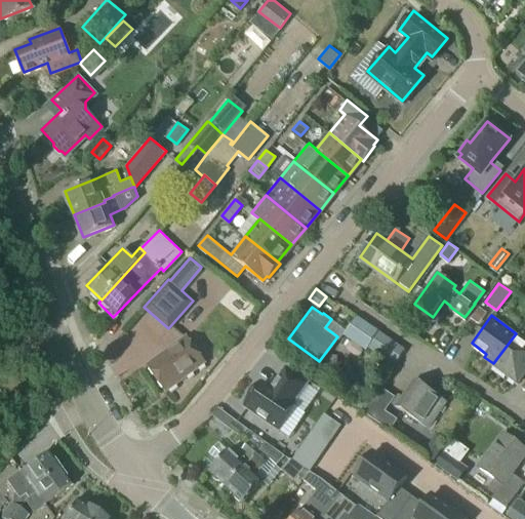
[(367,346),(377,329),(357,316),(346,333),(366,347),(367,346)]
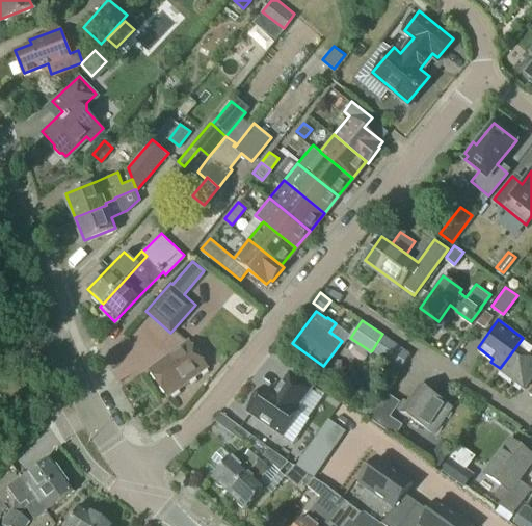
[(372,350),(371,351),(399,370),(410,352),(382,334),(372,350)]
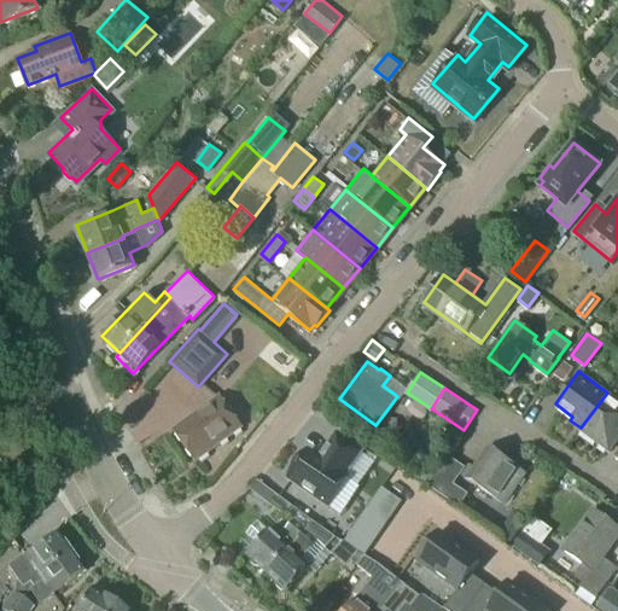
[(194,459),(242,424),(219,393),(172,428),(194,459)]
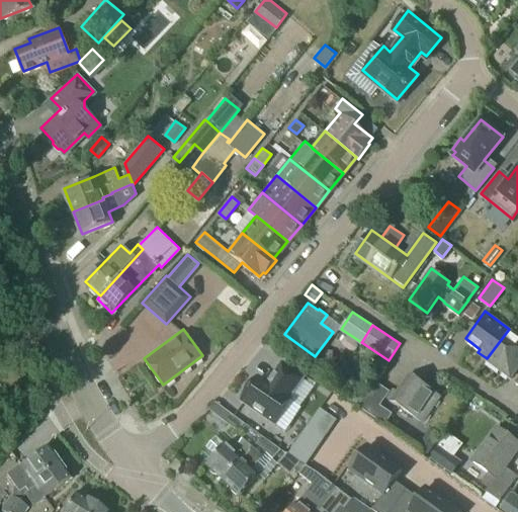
[(517,335),(509,329),(487,358),(510,375),(517,364),(517,335)]
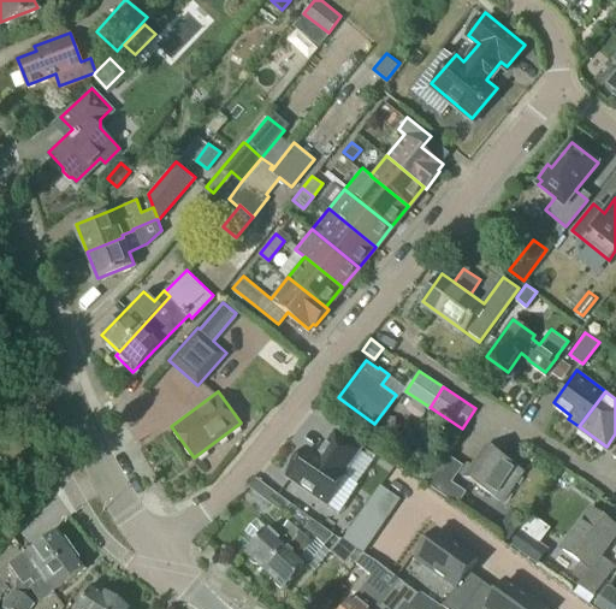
[(302,445),(284,473),(324,500),(342,472),(338,469),(354,445),(329,430),(314,454),(302,445)]
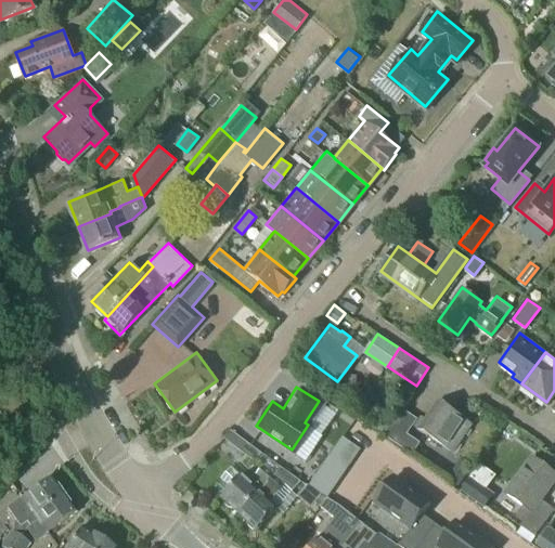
[(470,422),(438,400),(426,418),(423,416),(416,425),(452,449),(470,422)]
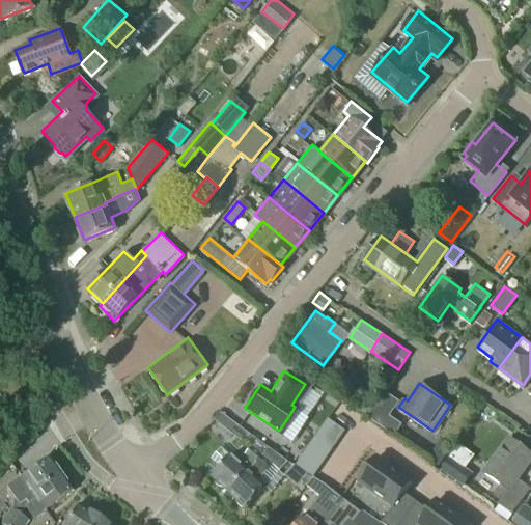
[(395,432),(400,423),(388,415),(398,398),(385,390),(368,414),(395,432)]
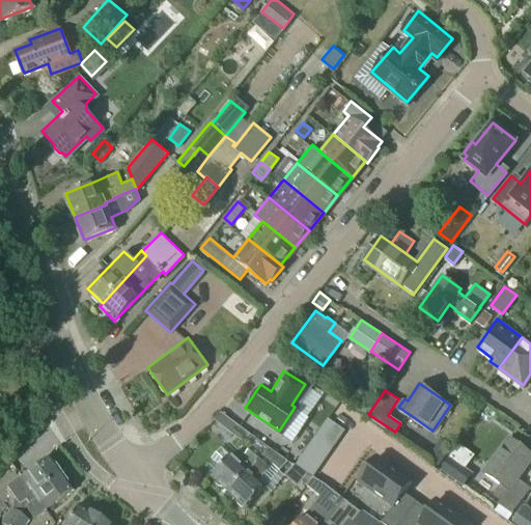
[(512,513),(530,487),(516,476),(530,457),(530,452),(509,438),(485,471),(501,482),(494,493),(501,498),(498,502),(512,513)]
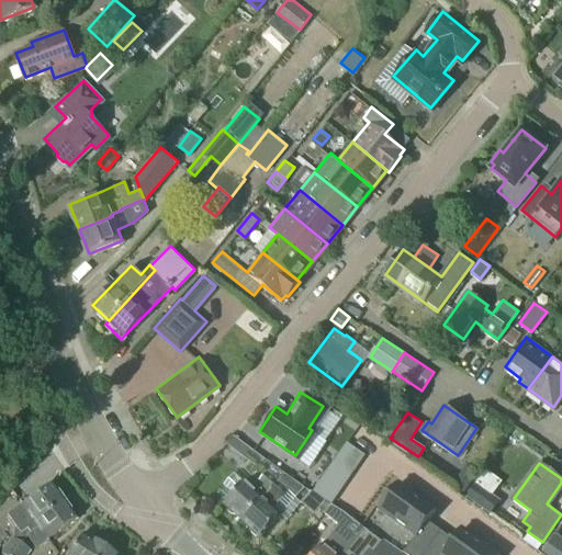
[(486,465),(467,493),(491,510),(502,496),(493,490),(503,477),(486,465)]
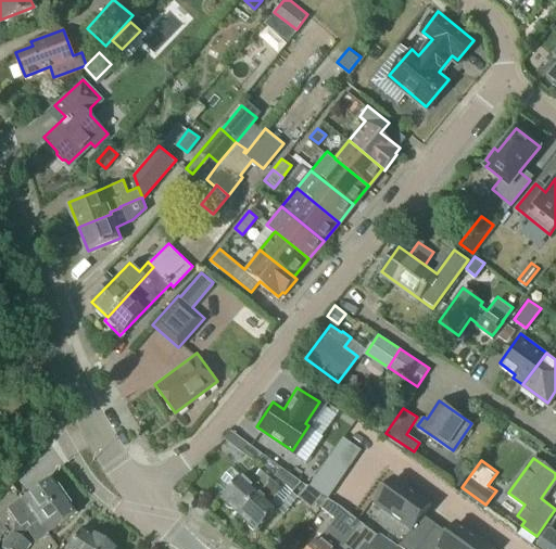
[(230,486),(222,496),(240,512),(276,472),(266,462),(250,481),(231,465),(220,477),(230,486)]
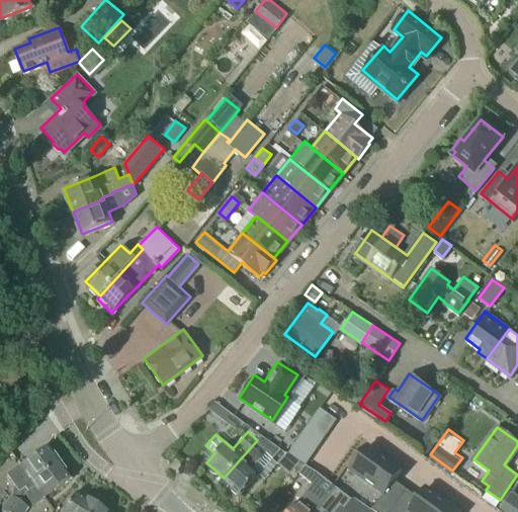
[(296,431),(284,447),(303,460),(315,443),(296,431)]
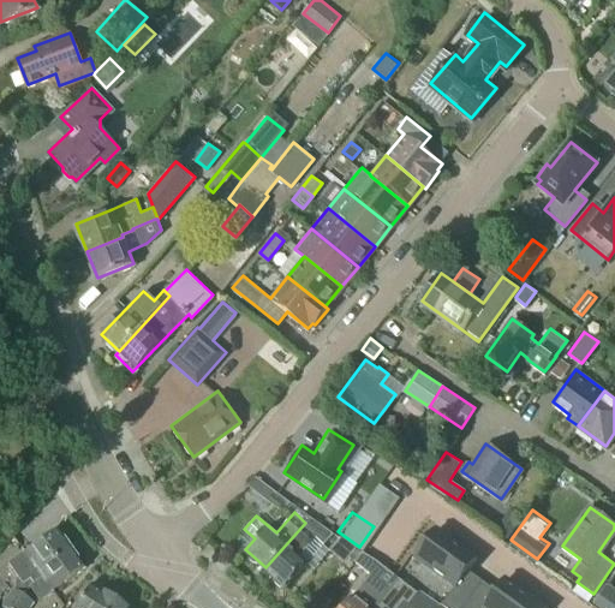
[(305,523),(266,567),(285,585),(306,561),(333,532),(326,525),(312,514),(305,523)]
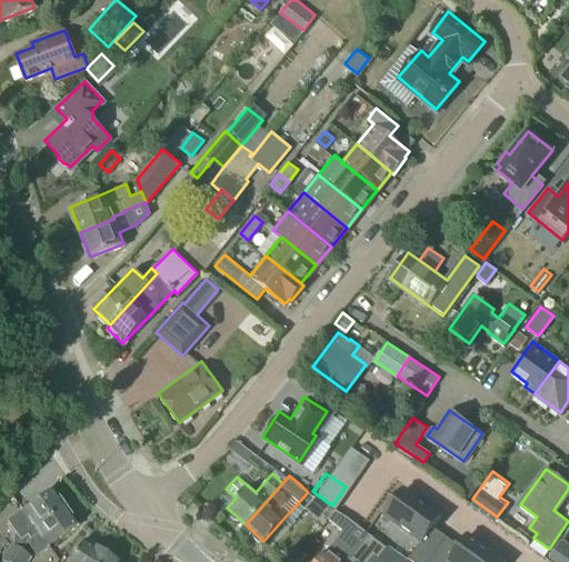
[(458,487),(470,495),(477,487),(465,478),(458,487)]
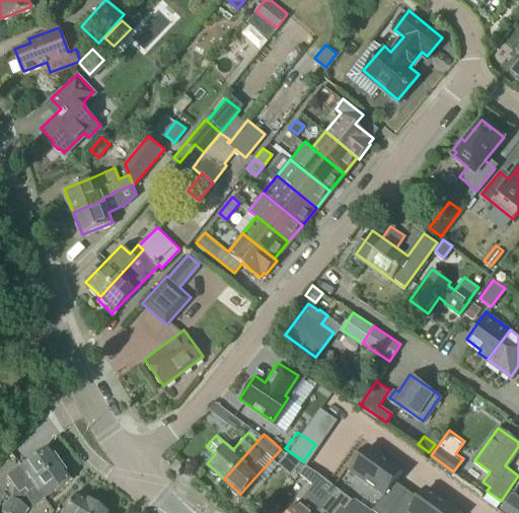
[(365,440),(348,465),(384,491),(401,466),(365,440)]
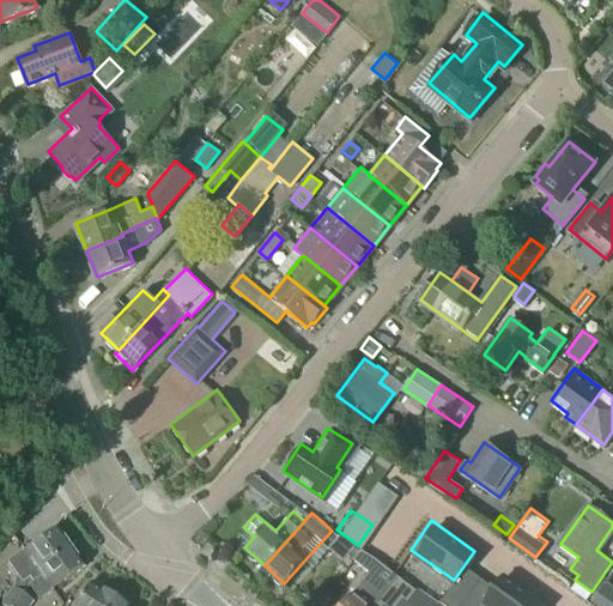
[(22,592),(29,581),(32,579),(31,577),(37,569),(67,546),(54,527),(7,559),(16,571),(13,586),(11,585),(0,599),(0,605),(10,605),(20,592),(22,592)]
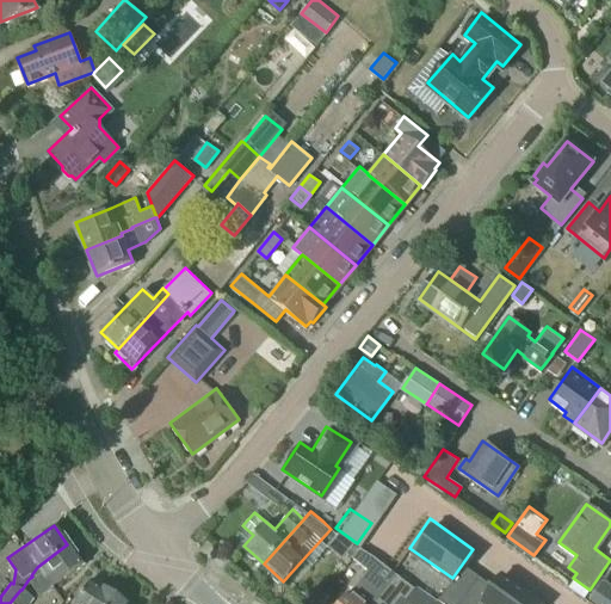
[(37,567),(31,575),(32,577),(29,579),(37,593),(80,564),(67,544),(37,567)]
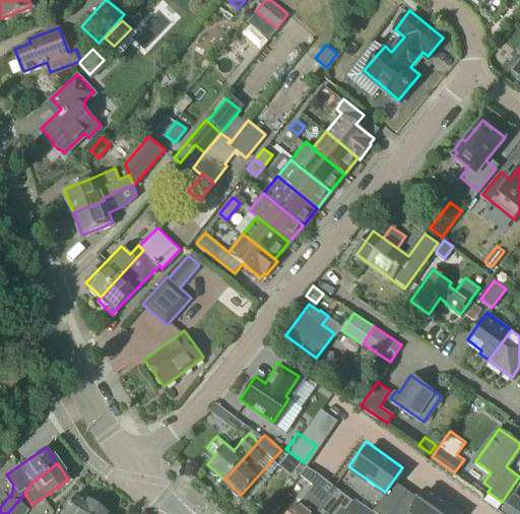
[(316,513),(330,496),(336,488),(307,465),(300,473),(313,483),(287,513),(316,513)]
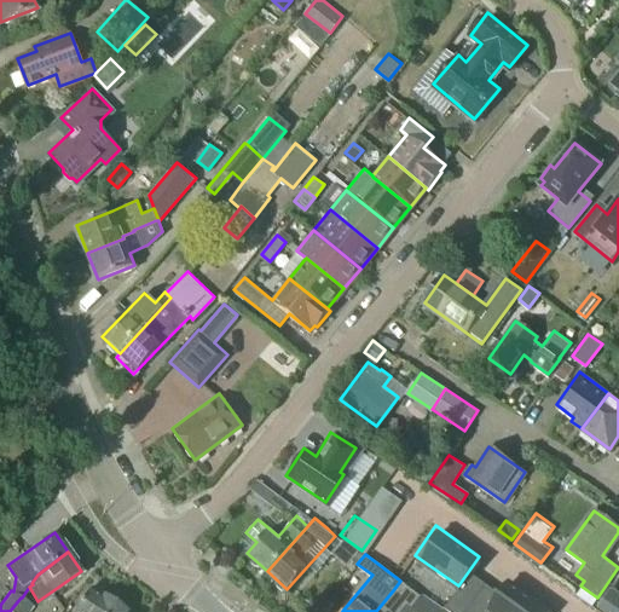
[(510,578),(490,608),(493,611),(553,611),(555,610),(510,578)]
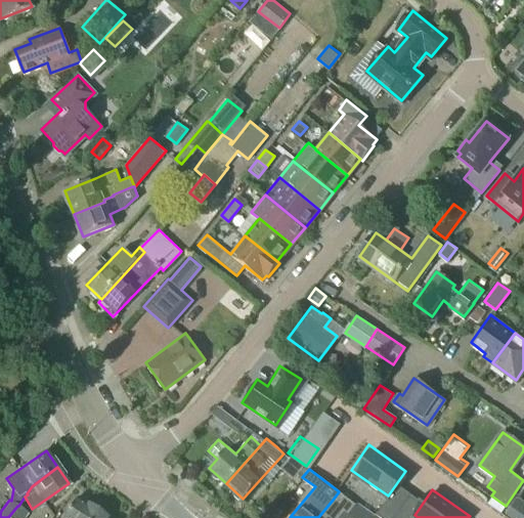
[(333,500),(318,517),(337,517),(344,509),(348,512),(356,517),(373,517),(376,514),(357,501),(355,503),(339,491),(333,500)]
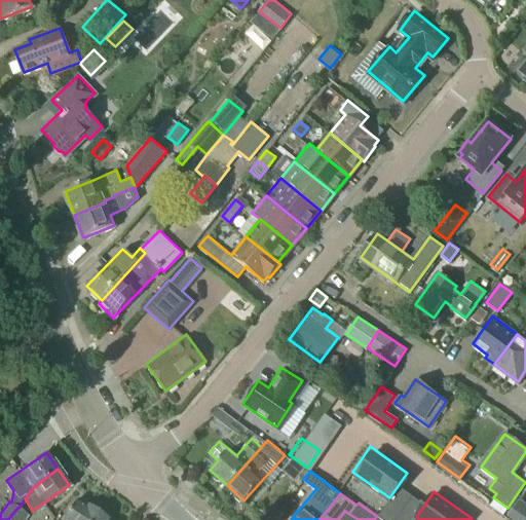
[(90,519),(97,512),(76,497),(60,519),(90,519)]
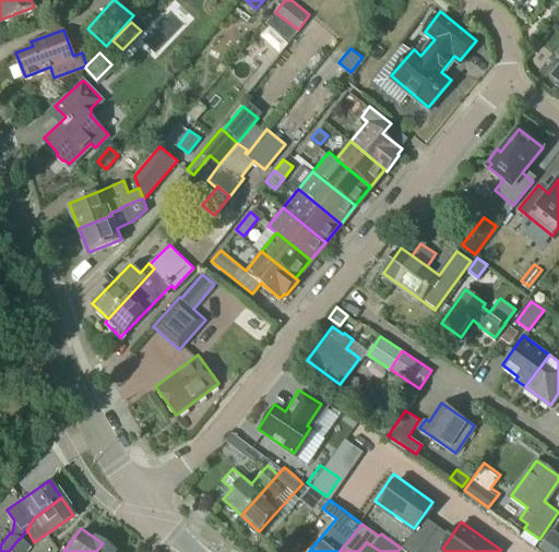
[(558,551),(558,532),(551,528),(538,547),(547,551),(558,551)]
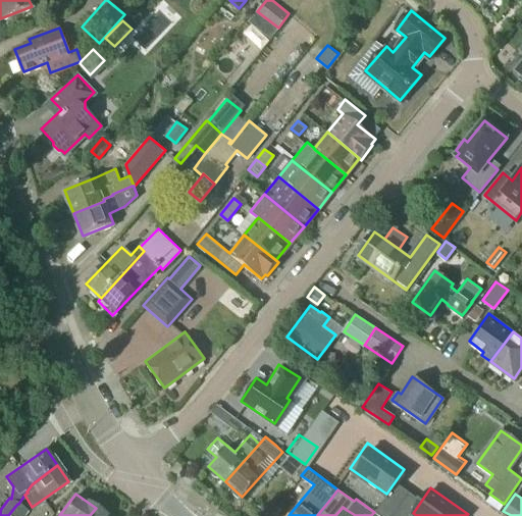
[(21,515),(27,510),(18,504),(17,504),(8,515),(21,515)]
